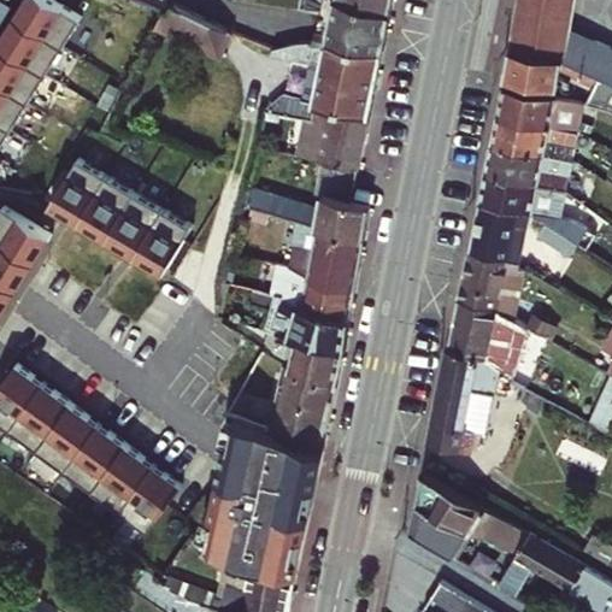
[(0,146),(78,22),(43,0),(23,0),(0,37),(0,146)]
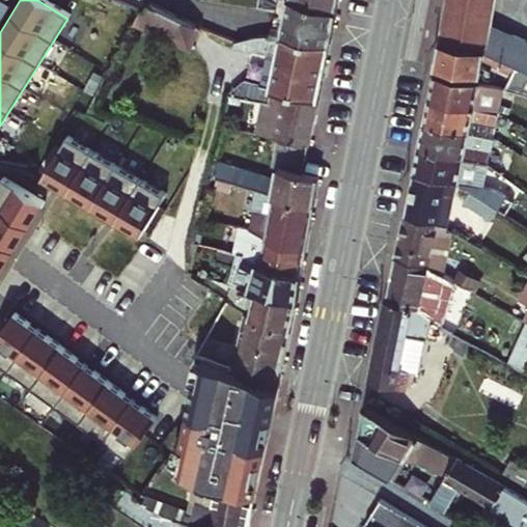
[(335,16),(337,0),(286,0),(288,1),(290,2),(335,16)]
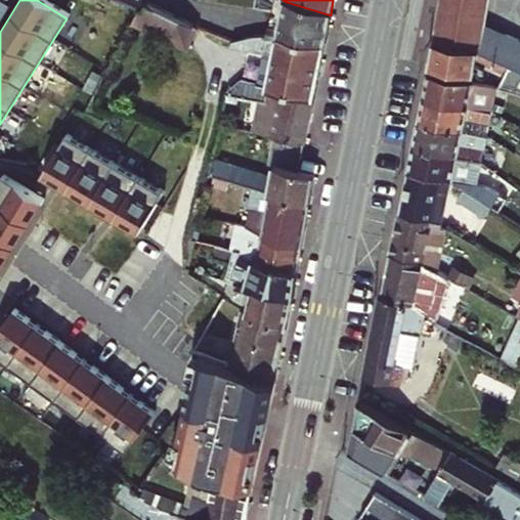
[(519,0),(439,0),(431,46),(475,54),(519,74),(519,44),(483,28),(487,0),(519,0)]
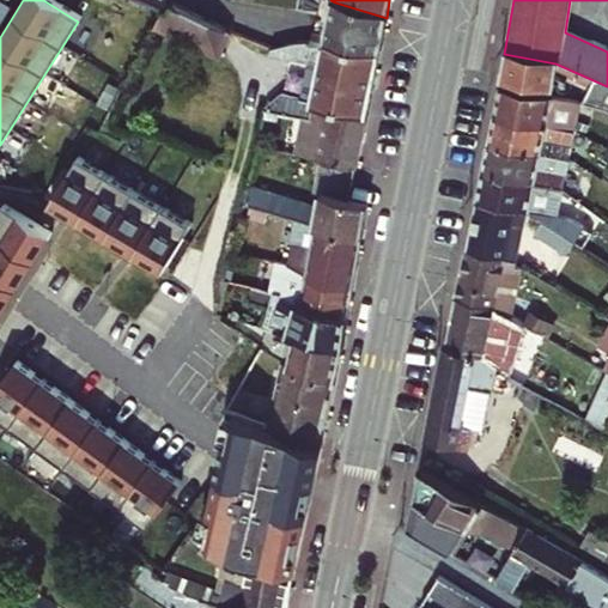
[(381,43),(387,18),(335,2),(329,34),(327,46),(378,56),(381,43)]
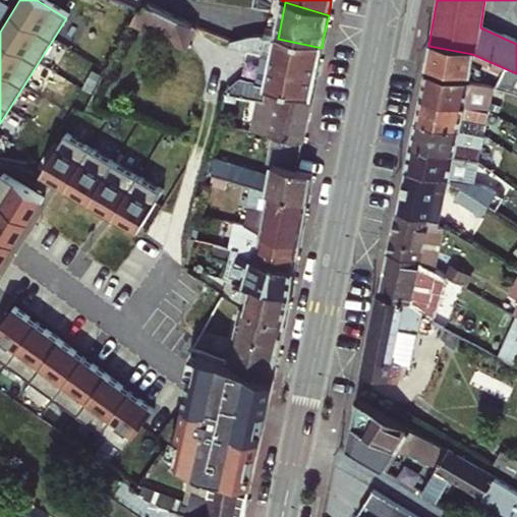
[(136,12),(129,24),(184,53),(194,31),(140,4),(136,12)]
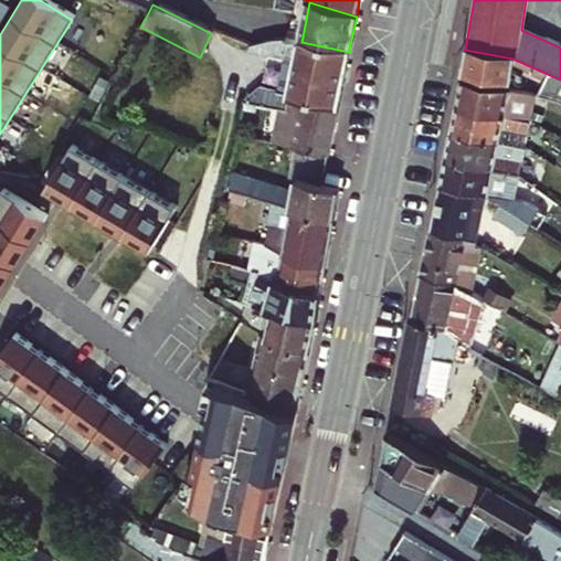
[(302,42),(298,42),(270,42),(249,48),(247,54),(282,61),(275,92),(258,88),(241,102),(285,112),(289,99),(337,109),(349,52),(302,42)]
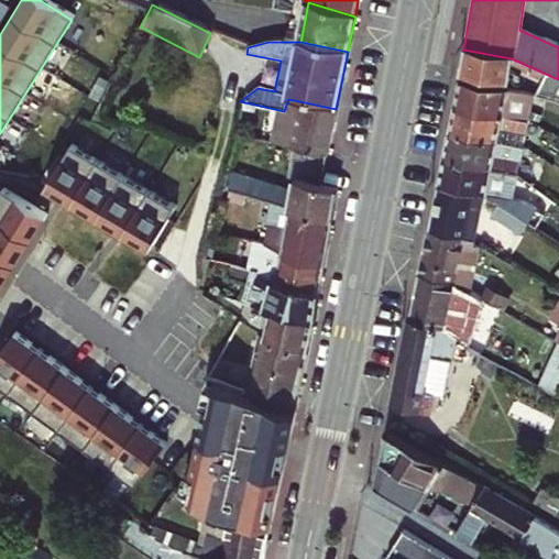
[(558,79),(511,58),(463,50),(459,75),(504,85),(508,72),(537,83),(533,98),(558,108),(558,79)]
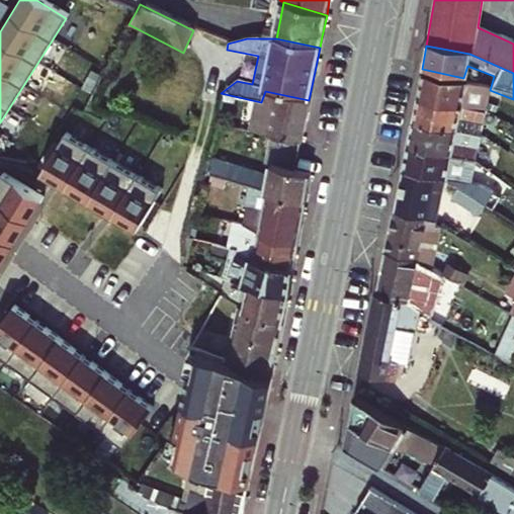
[(421,76),(416,99),(484,115),(487,102),(461,96),(464,85),(421,76)]
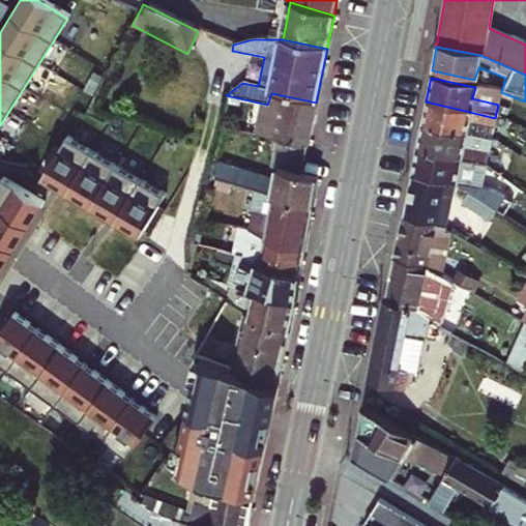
[(472,98),(498,105),(501,92),(475,87),(472,98)]
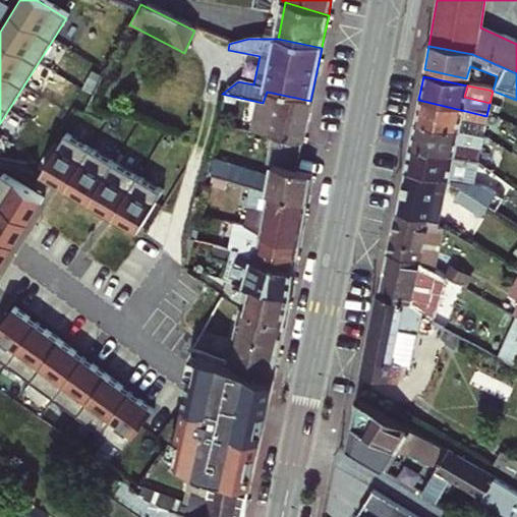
[(263,103),(222,94),(219,120),(229,123),(231,118),(238,119),(239,113),(261,118),(271,120),(268,137),(272,138),(301,145),(310,101),(267,92),(263,103)]
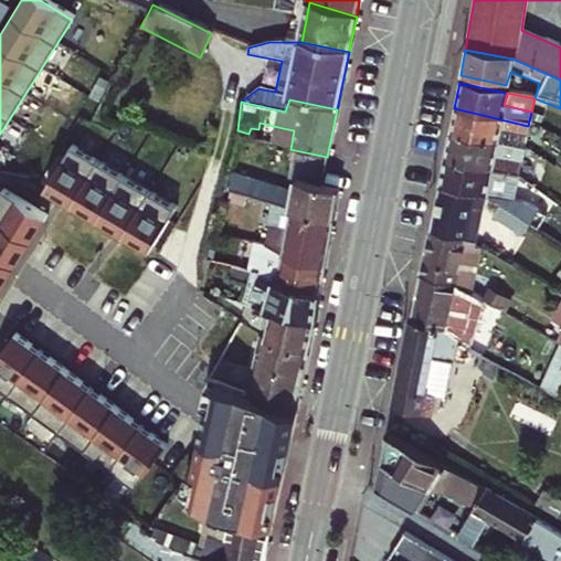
[(454,108),(448,137),(522,154),(526,139),(528,126),(454,108)]
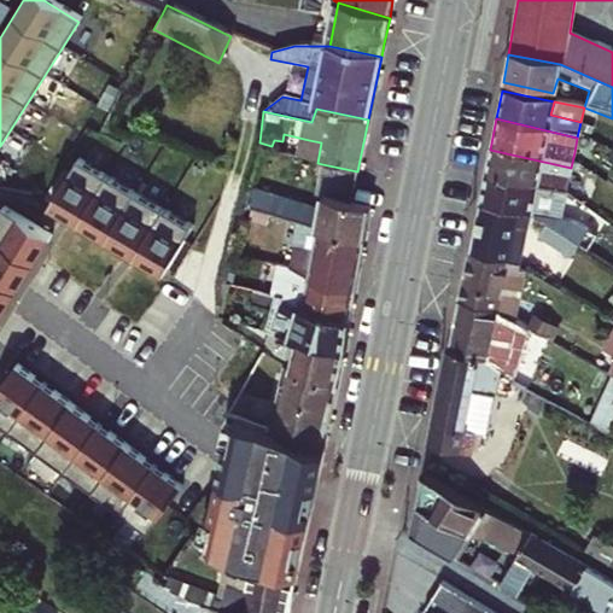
[(577,138),(574,152),(588,156),(590,144),(577,138)]
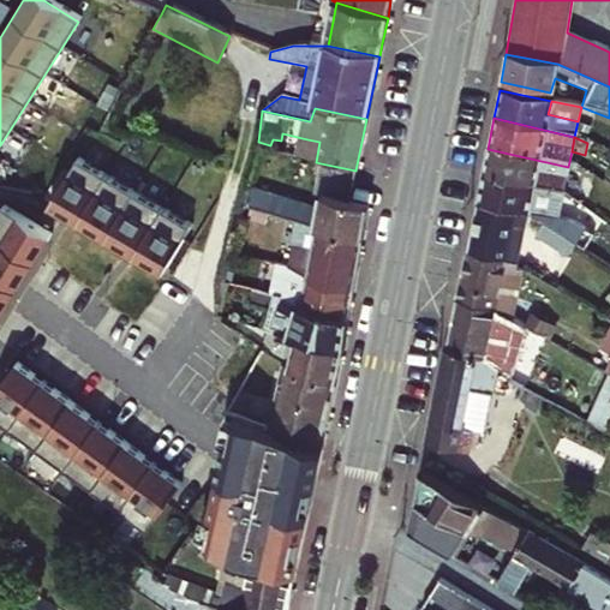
[(308,139),(304,160),(316,162),(320,142),(308,139)]
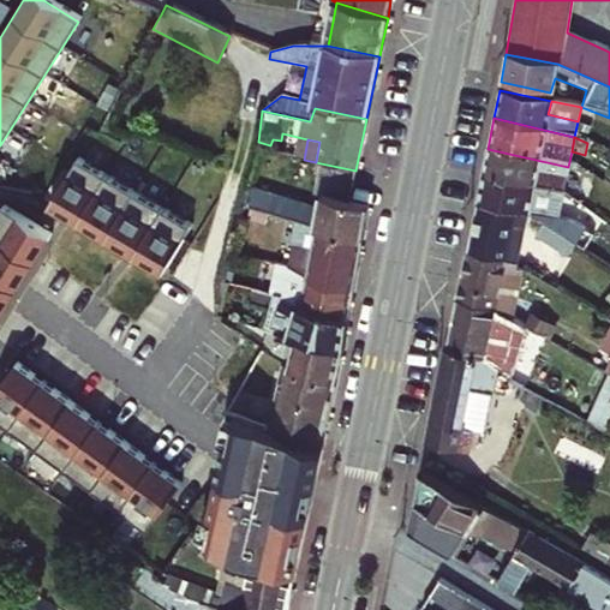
[(488,149),(482,178),(562,195),(568,167),(488,149)]
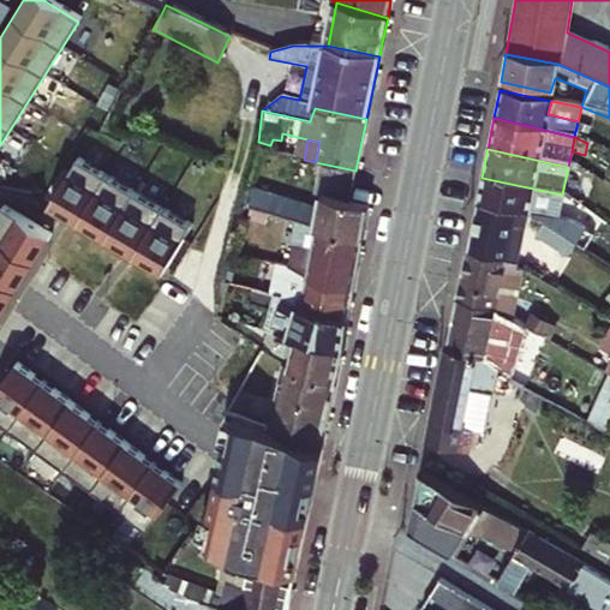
[(189,229),(76,161),(46,209),(159,279),(189,229)]
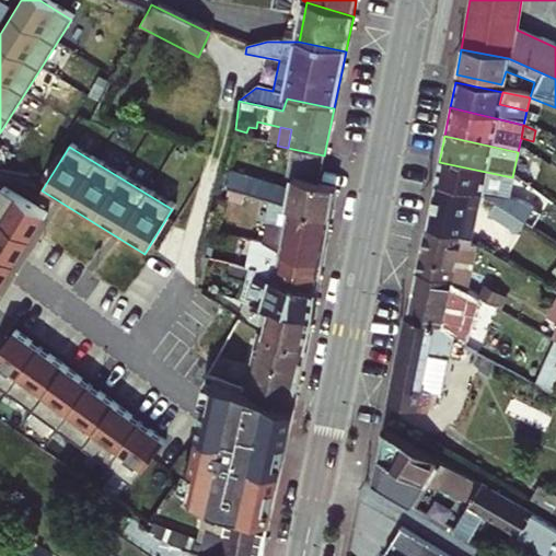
[(324,155),(292,149),(288,164),(320,172),(324,155)]
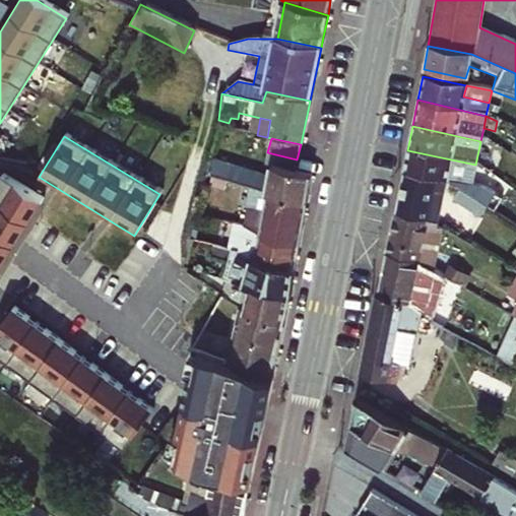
[(407,150),(402,174),(444,182),(449,183),(459,189),(485,207),(493,196),(471,186),(475,165),(407,150)]
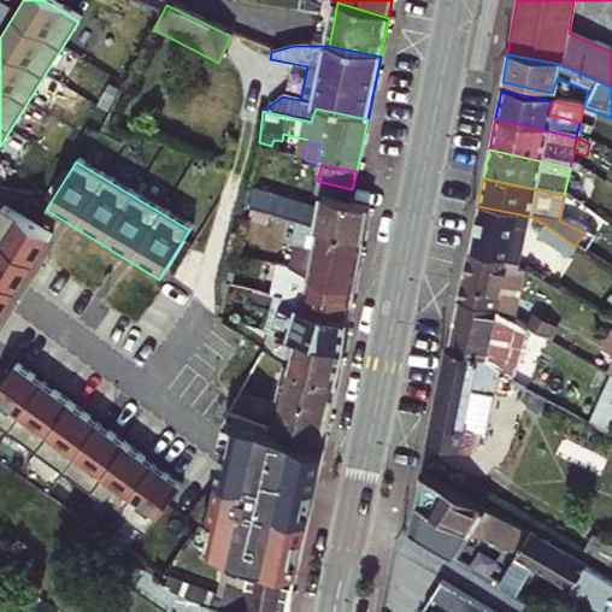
[(352,189),(317,181),(315,195),(319,198),(317,211),(249,188),(245,205),(312,228),(313,231),(317,233),(362,243),(368,209),(349,205),(352,189)]
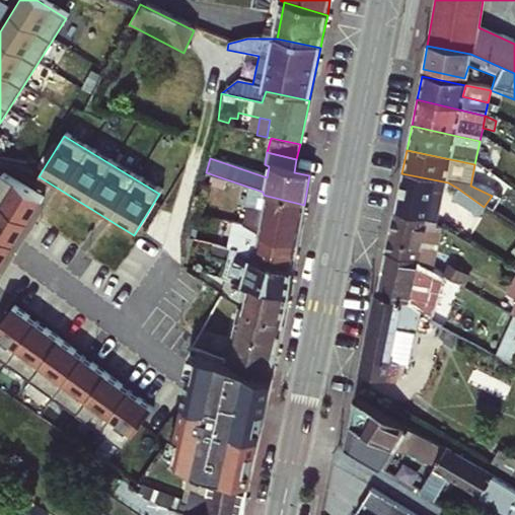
[(401,173),(392,214),(423,221),(433,226),(443,181),(401,173)]
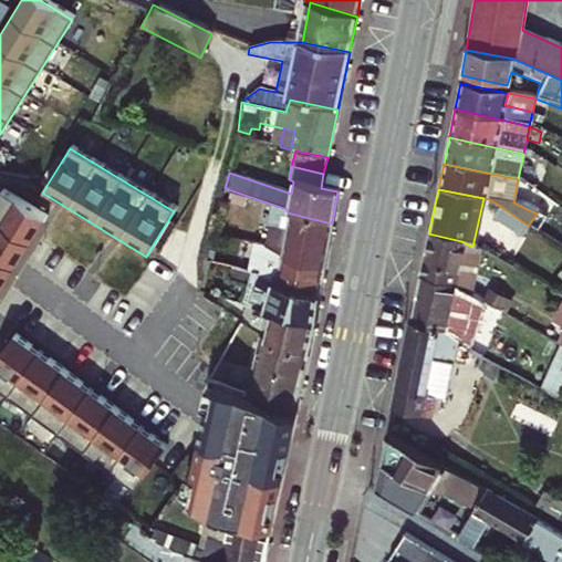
[(0,290),(45,219),(1,190),(0,191),(0,290)]
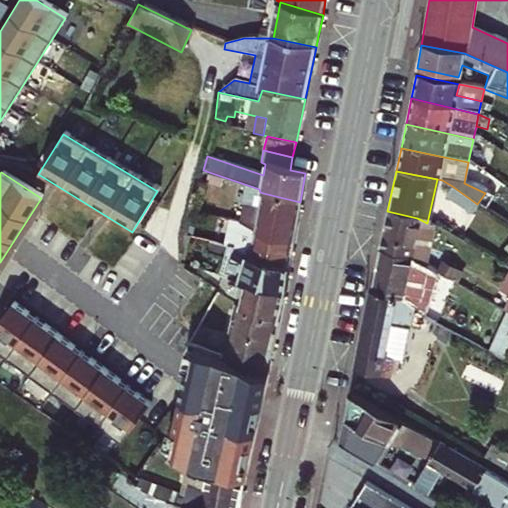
[(471,213),(477,204),(452,186),(445,196),(471,213)]
